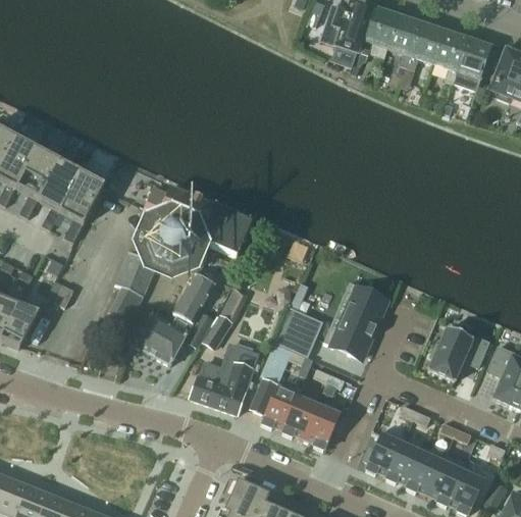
[(334,4),(322,40),(357,51),(360,52),(374,9),(375,6),(357,0),(354,0),(350,9),(334,4)]
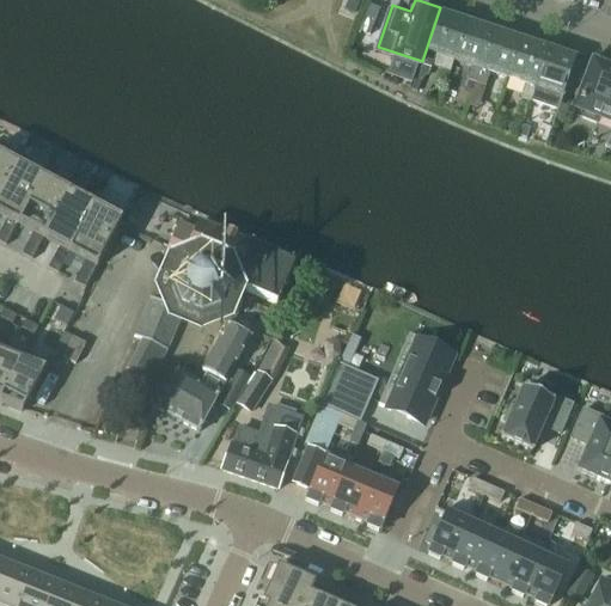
[(422,61),(431,65),(432,61),(435,50),(454,56),(466,18),(439,10),(422,61)]
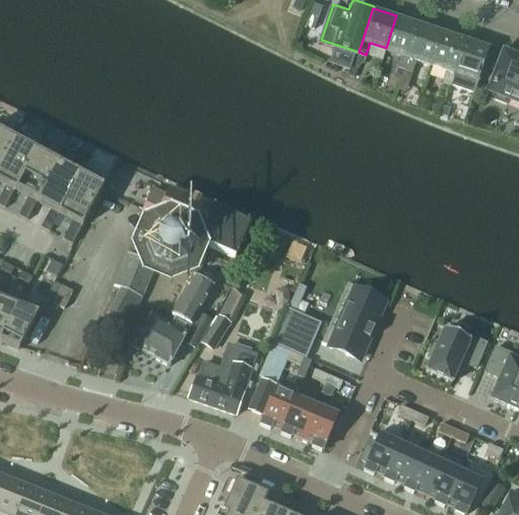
[(396,15),(386,48),(401,53),(397,65),(398,65),(397,70),(398,74),(402,75),(402,74),(405,67),(419,23),(396,15)]
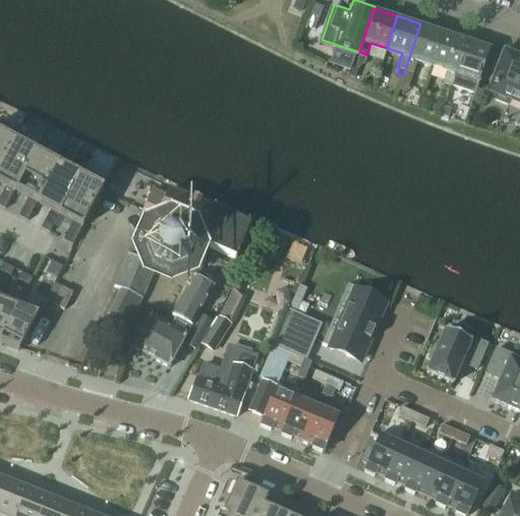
[(406,67),(403,74),(410,76),(412,70),(413,70),(417,59),(432,63),(444,31),(420,23),(406,67)]
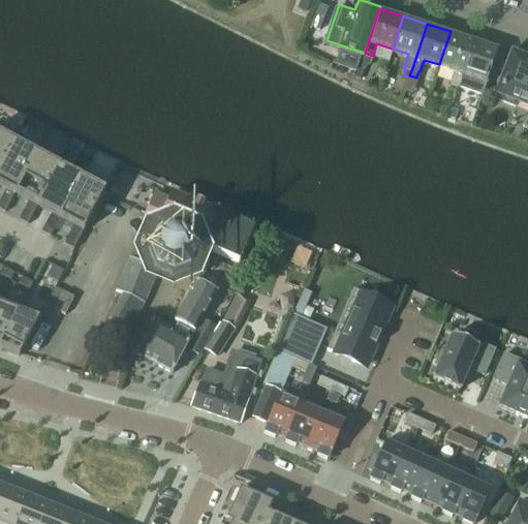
[(451,31),(439,64),(455,69),(451,82),(459,84),(473,38),(451,31)]
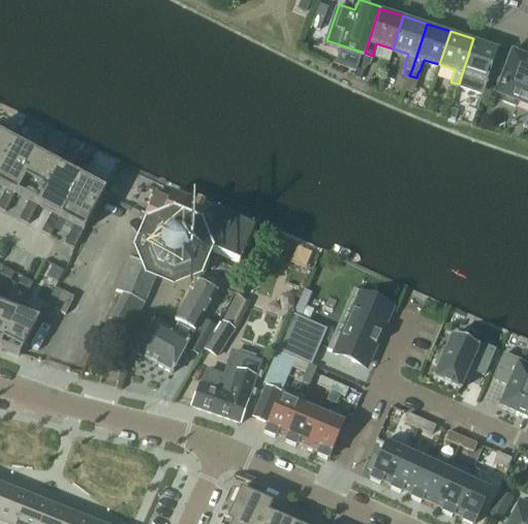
[(473,38),(459,84),(483,92),(486,81),(497,47),(473,38)]
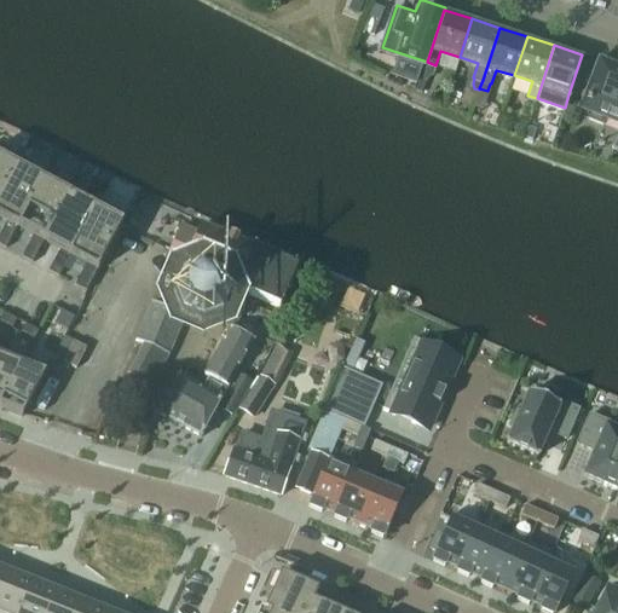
[(617,68),(616,68),(613,63),(607,62),(604,63),(599,62),(582,108),(585,109),(583,114),(604,122),(606,116),(617,121),(617,68)]
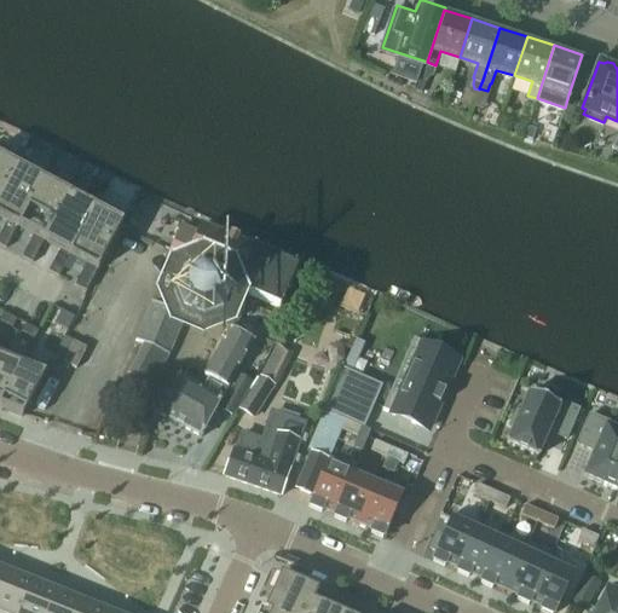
[(414,84),(414,86),(421,90),(428,75),(420,71),(415,85),(414,84)]
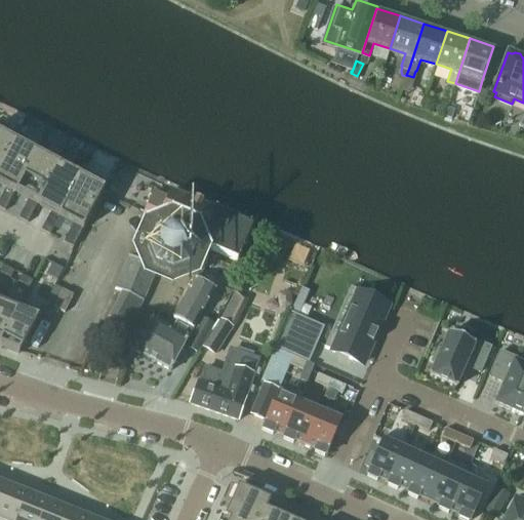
[(448,106),(446,113),(451,115),(454,108),(448,106)]
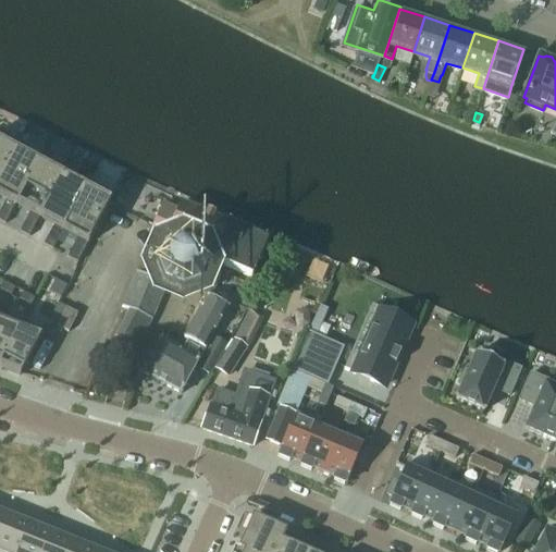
[(0,173),(19,139),(0,129),(0,173)]
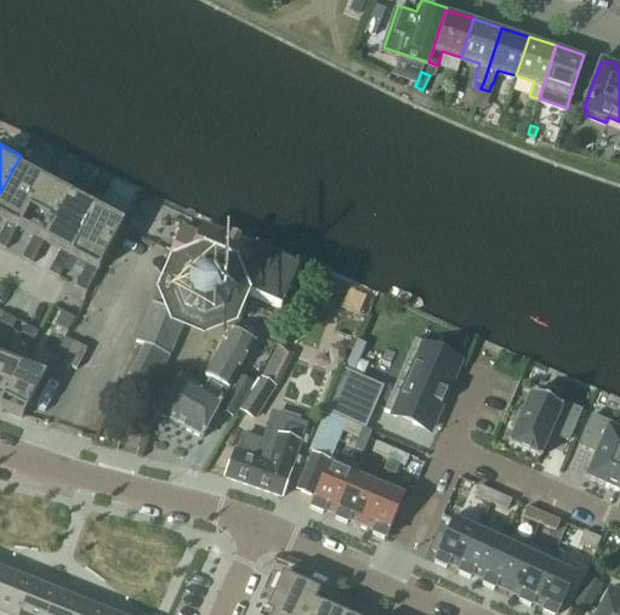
[(18,223),(47,169),(21,155),(0,193),(0,212),(9,218),(0,232),(0,240),(6,245),(18,223)]
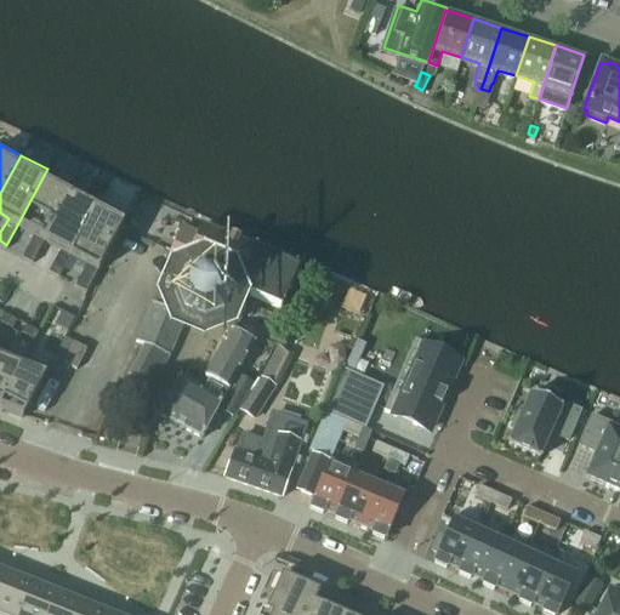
[(18,223),(35,233),(23,254),(33,260),(45,238),(74,183),(47,169),(18,223)]
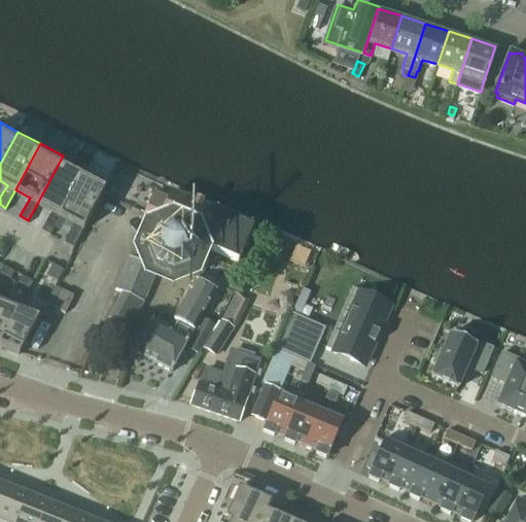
[(50,233),(60,214),(85,168),(63,155),(38,202),(51,209),(42,228),(50,233)]
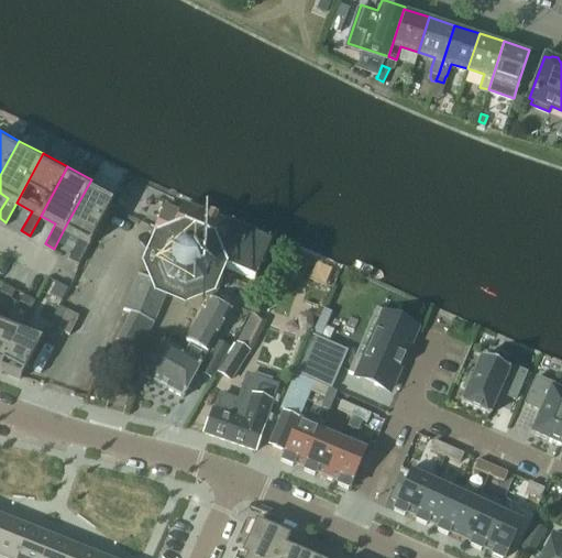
[(91,179),(64,229),(79,237),(68,256),(79,262),(116,193),(91,179)]
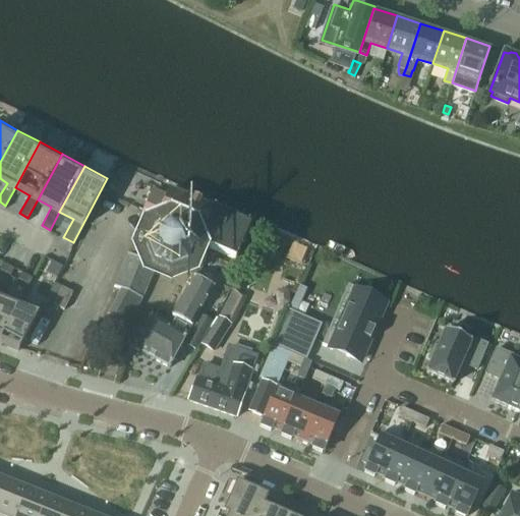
[(154,187),(148,199),(161,206),(158,214),(169,219),(186,227),(193,241),(197,239),(235,255),(250,222),(213,206),(213,205),(170,186),(167,192),(154,187)]
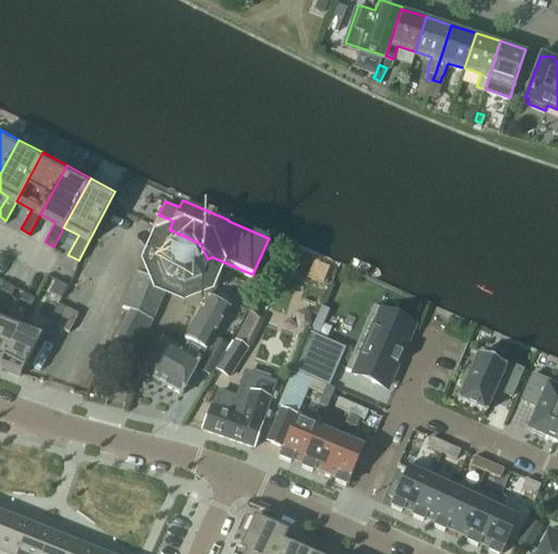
[(164,242),(155,261),(163,280),(181,289),(201,281),(209,262),(208,259),(200,244),(181,235),(164,242)]
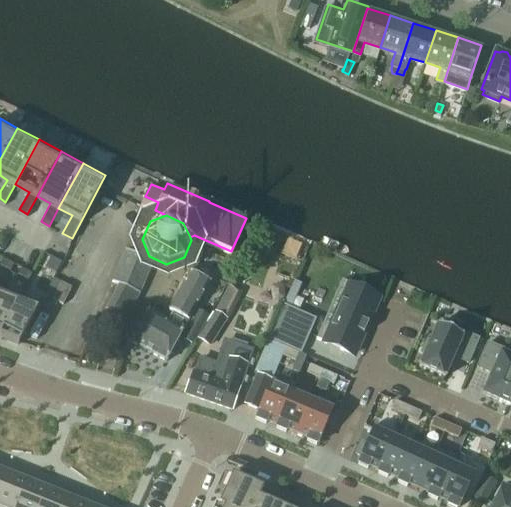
[(154,259),(124,246),(112,278),(120,281),(106,307),(125,317),(139,290),(154,259)]
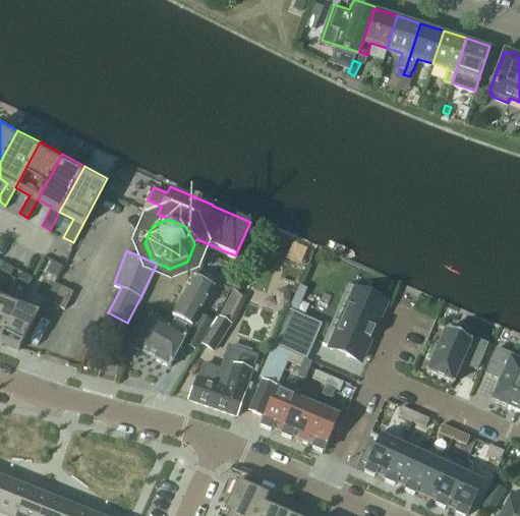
[(49,265),(59,271),(63,264),(52,259),(49,265)]
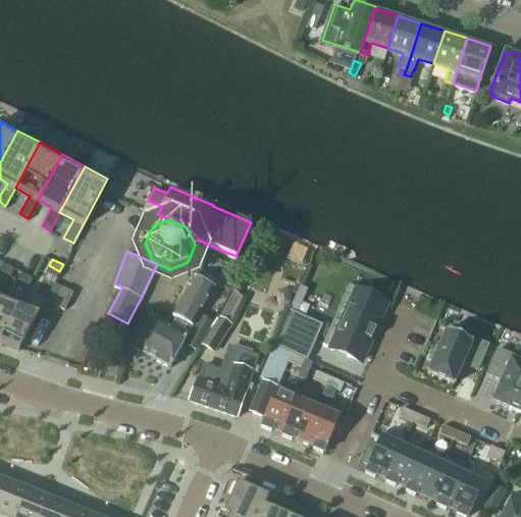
[(0,267),(11,273),(14,266),(4,260),(0,267)]
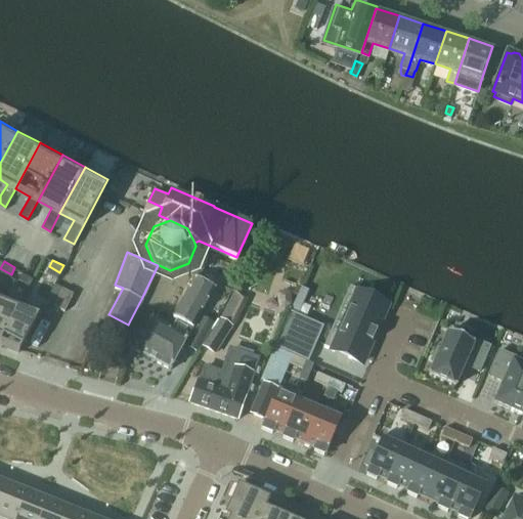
[(18,277),(30,284),(33,277),(23,271),(18,277)]
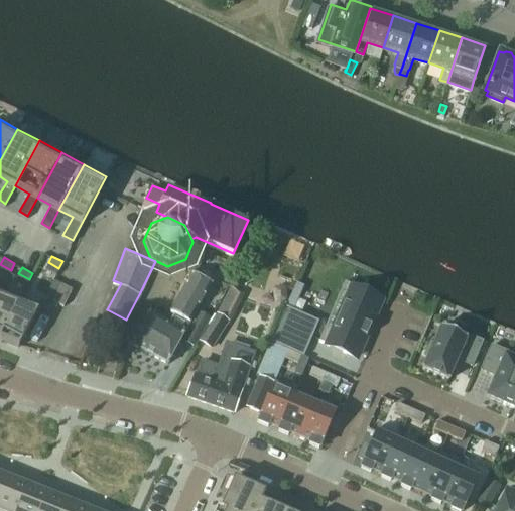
[(133,343),(133,342),(146,349),(146,350),(153,354),(153,353),(166,360),(166,361),(167,361),(184,328),(212,279),(191,269),(170,308),(174,310),(169,320),(149,308),(131,342),(133,343)]
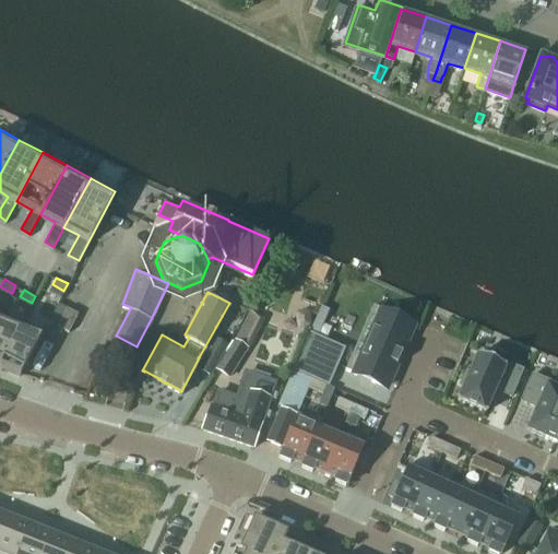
[(354,349),(346,367),(353,370),(376,380),(386,385),(396,361),(398,362),(398,361),(396,360),(400,350),(402,351),(402,350),(401,350),(412,323),(402,319),(404,316),(374,303),(365,322),(363,329),(361,330),(357,341),(356,343),(354,349)]
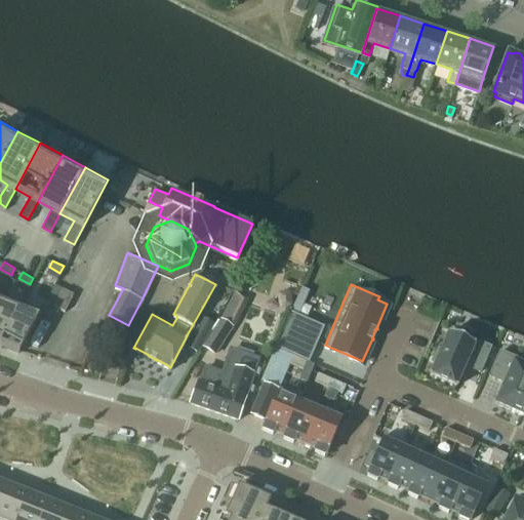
[(54,303),(65,308),(74,290),(63,285),(54,303)]
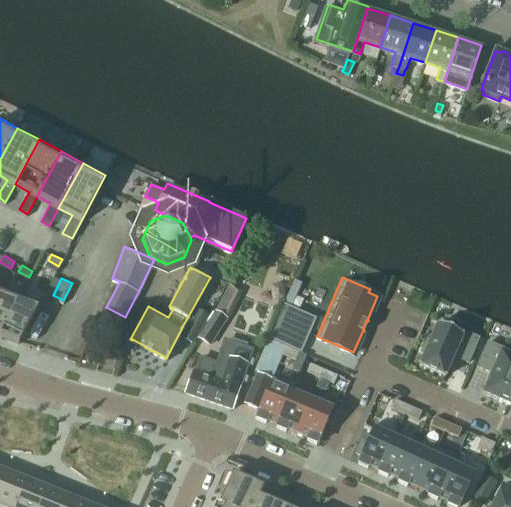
[(275,300),(284,299),(282,283),(272,284),(275,300)]
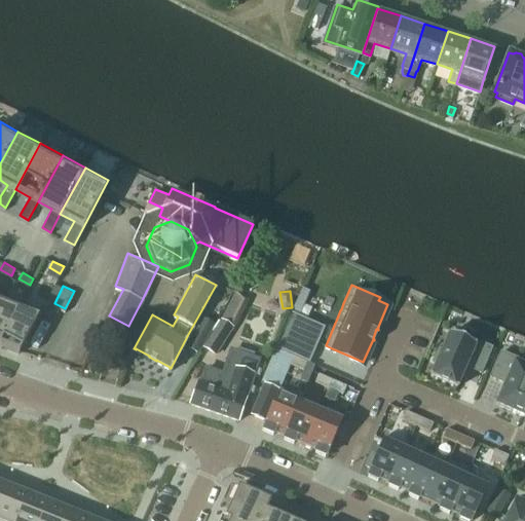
[(2,293),(0,295),(0,339),(22,300),(2,293)]
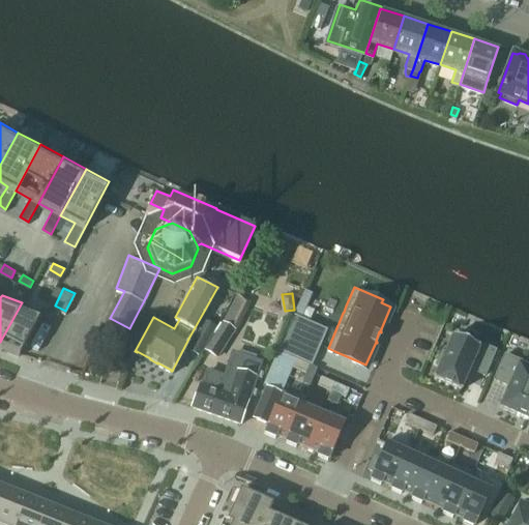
[(0,346),(19,354),(42,311),(22,302),(0,342),(0,346)]
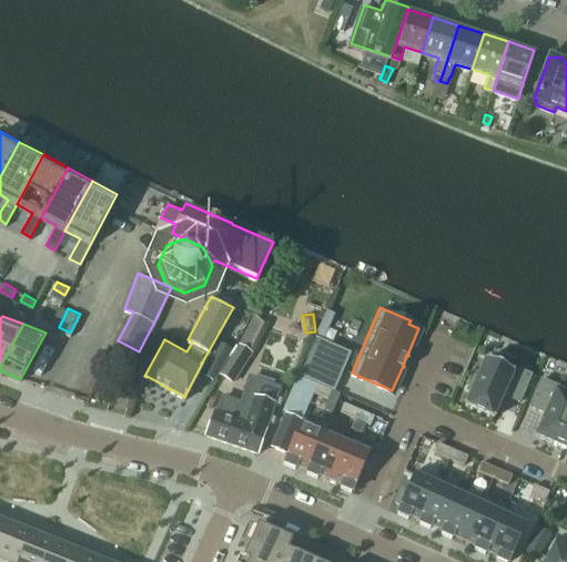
[(333,387),(334,388),(336,385),(343,367),(351,350),(348,349),(325,339),(323,338),(315,335),(315,334),(297,371),(317,380),(333,387)]
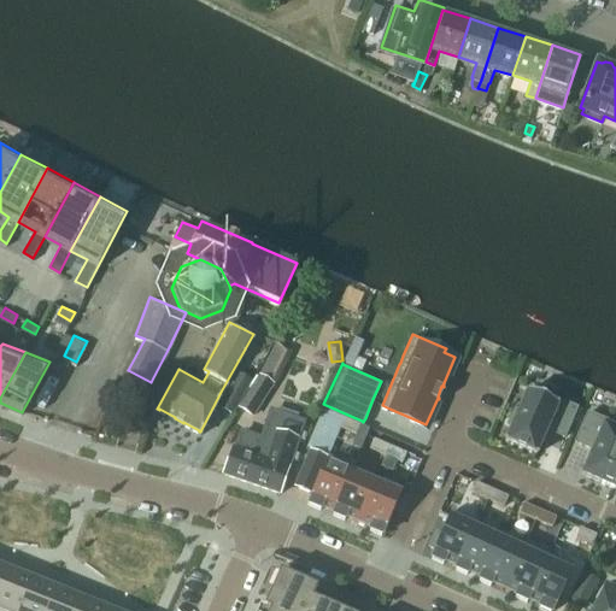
[(252,377),(239,370),(220,404),(233,411),(252,377)]
